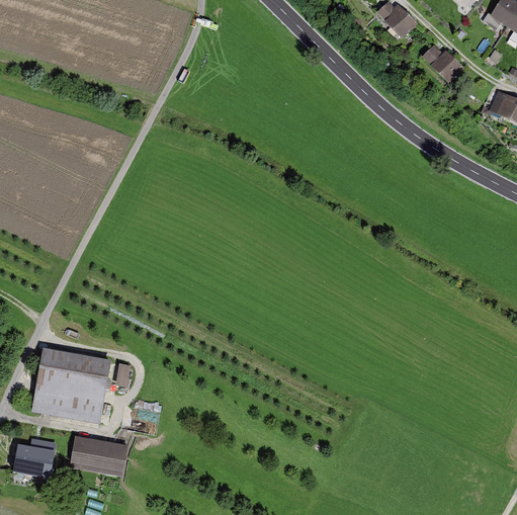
[(394,6),(388,0),(376,12),(384,20),(383,22),(401,39),(417,23),(397,3),(394,6)]
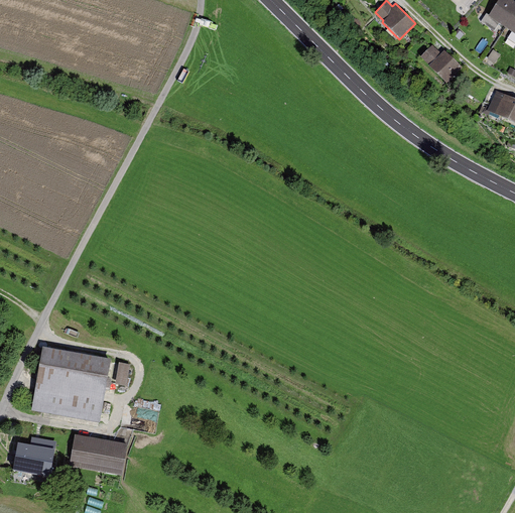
[(514,2),(513,1),(512,0),(498,0),(488,15),(504,26),(514,10),(514,2)]
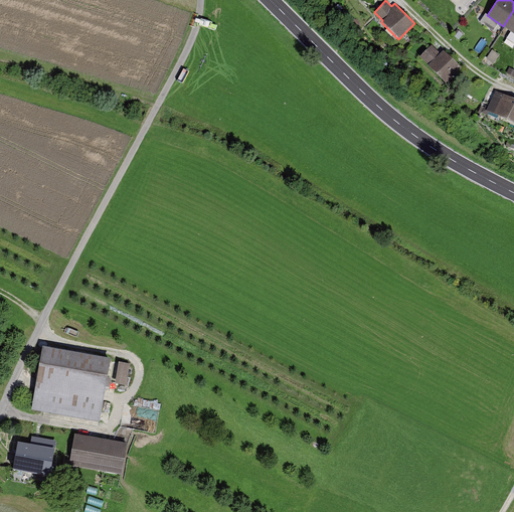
[(513,10),(503,26),(513,33),(513,10)]
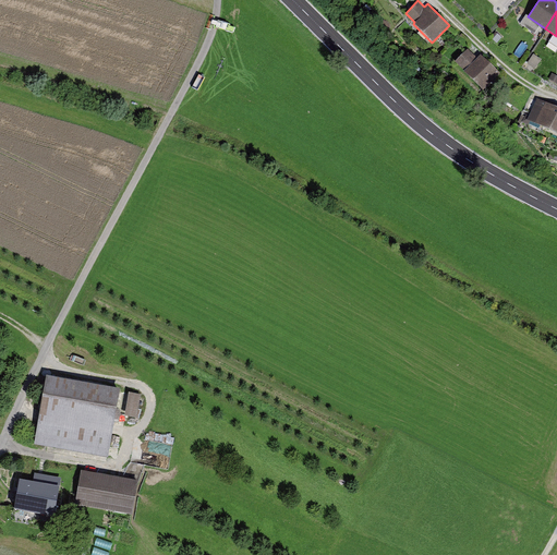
[(476,57),(467,47),(455,61),(464,70),(462,71),(483,89),(499,72),(480,53),(476,57)]
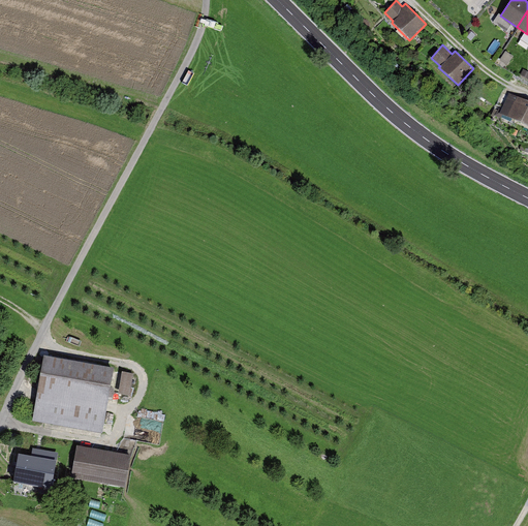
[(527,100),(507,92),(499,114),(527,125),(527,100)]
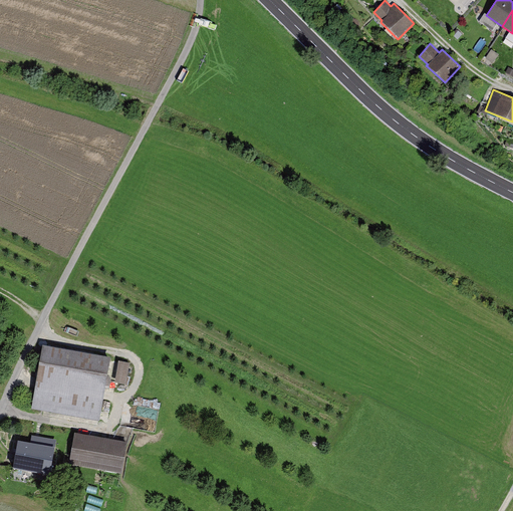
[(110,357),(42,344),(30,408),(98,421),(110,357)]
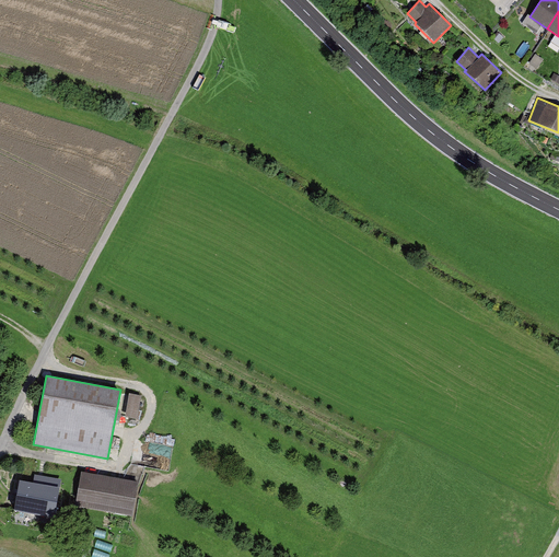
[(129,392),(125,415),(137,417),(140,394),(129,392)]
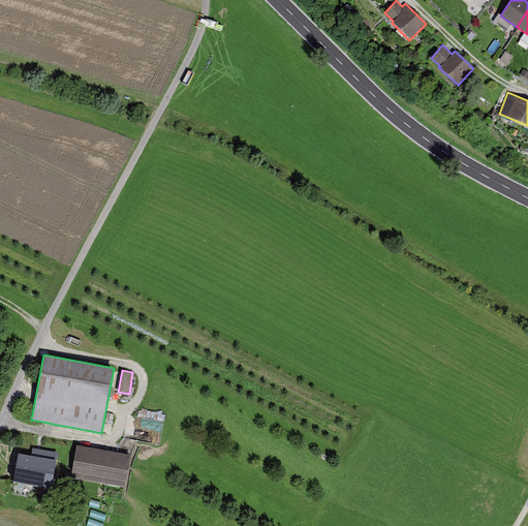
[(130,455),(76,444),(70,476),(124,486),(130,455)]
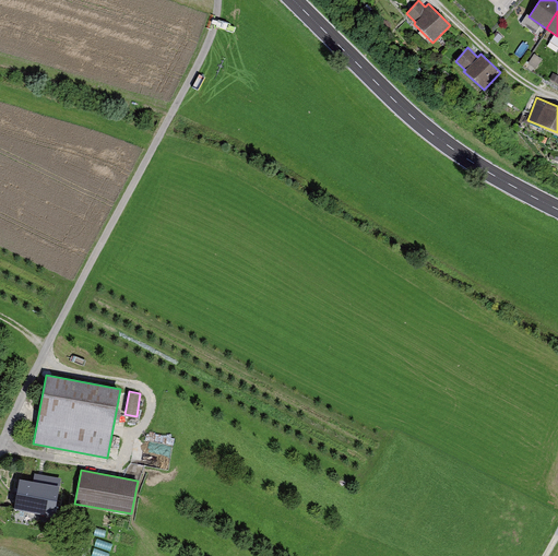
[(31,482),(19,480),(13,509),(54,516),(60,477),(33,473),(31,482)]
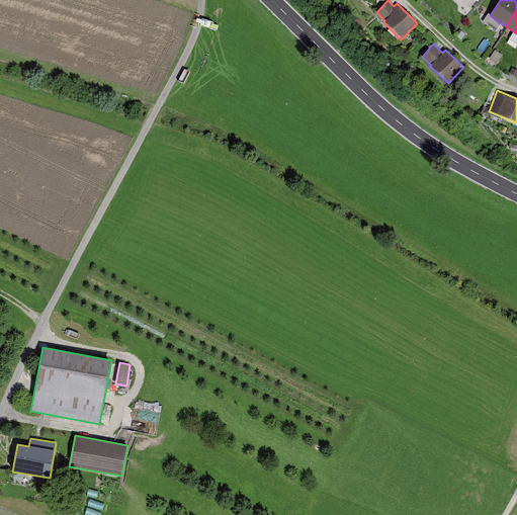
All buildings are outlined.
